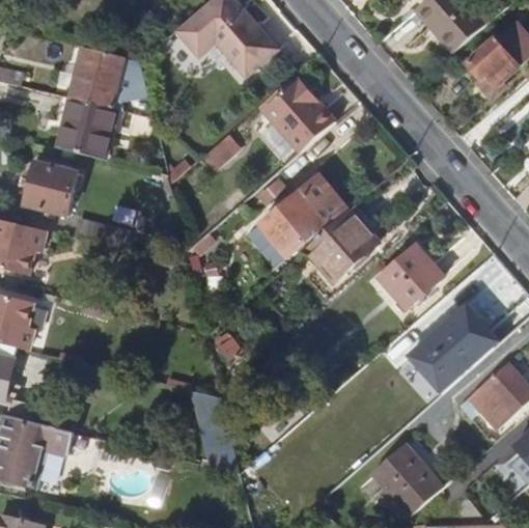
[(278,44),(238,0),(210,0),(176,29),(198,53),(216,38),(247,72),(278,44)]
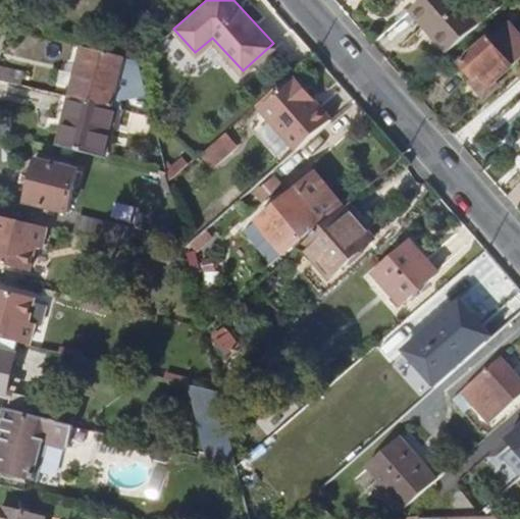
[(461,4),(457,0),(414,0),(409,4),(423,20),(425,18),(449,45),(481,16),(466,0),(461,4)]
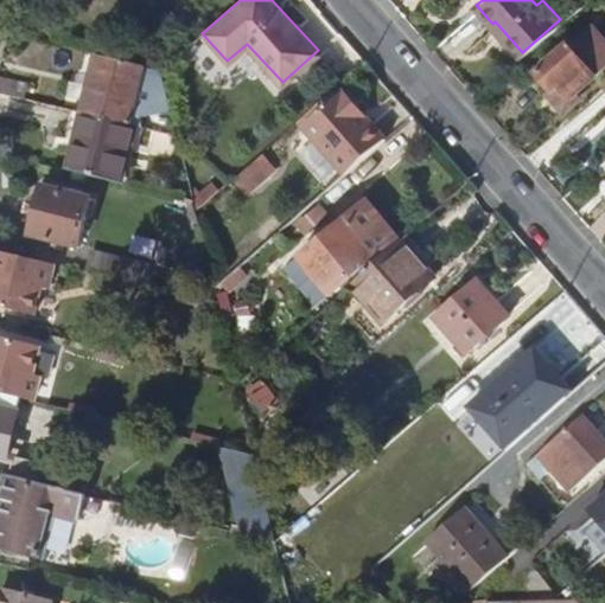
[(564,43),(591,75),(604,61),(604,45),(586,23),(564,43)]
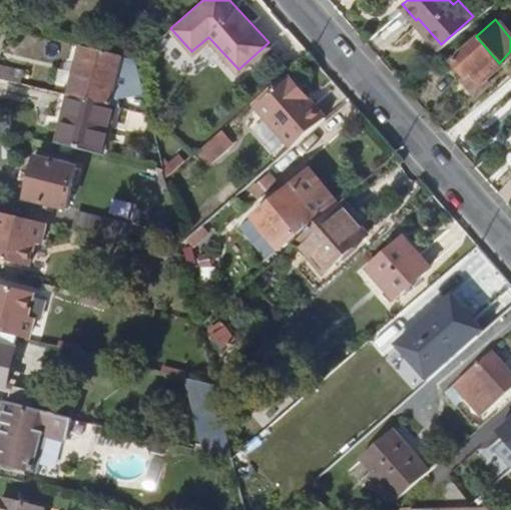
[(499,63),(476,36),(445,62),(458,76),(469,88),(499,63)]
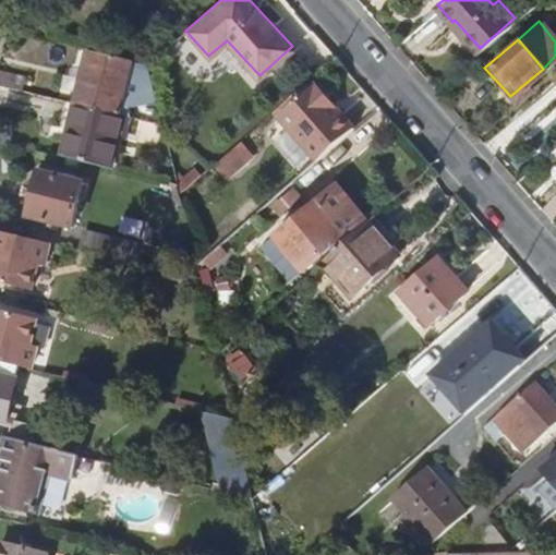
[(91,49),(77,103),(125,113),(128,106),(157,101),(147,63),(91,49)]
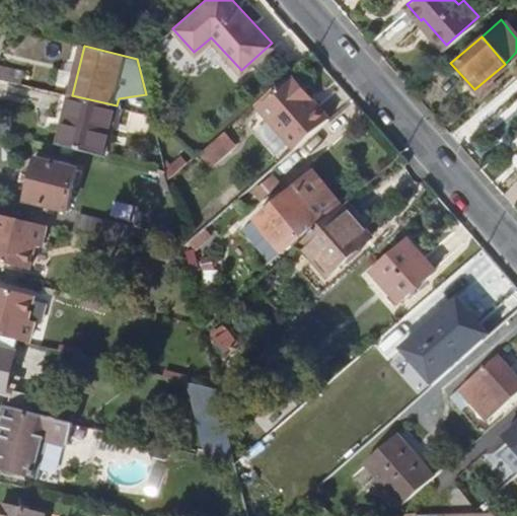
[(0,76),(21,81),(24,69),(0,63),(0,76)]
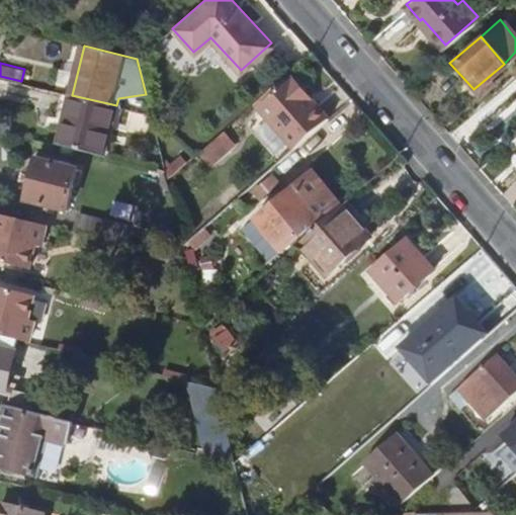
[(328,115),(292,75),(258,104),(293,146),(328,115)]
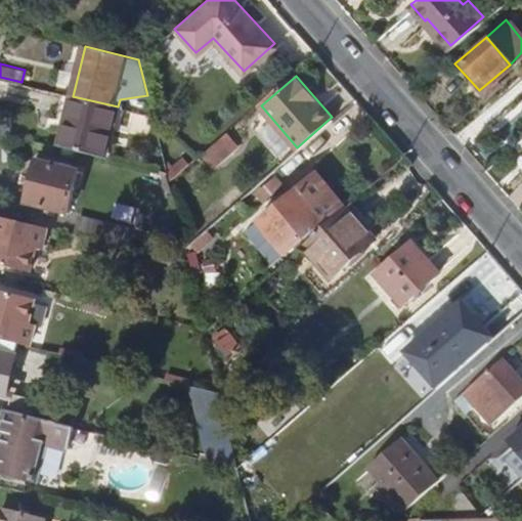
[(105,159),(118,106),(73,96),(60,147),(105,159)]
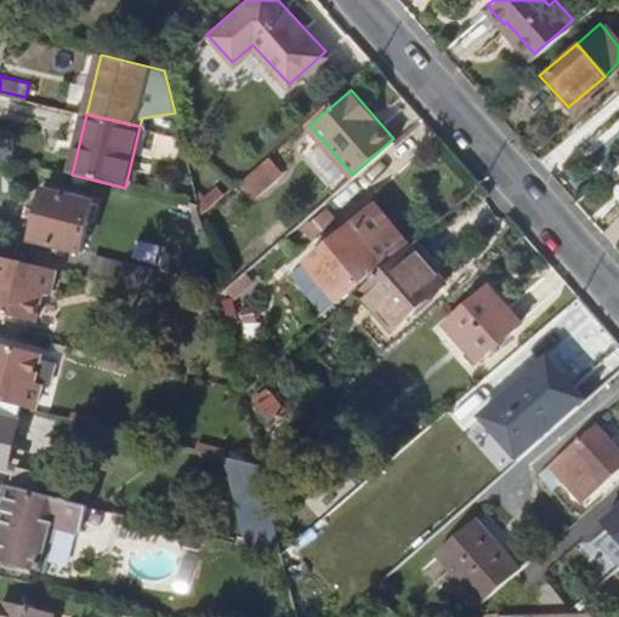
[(318,141),(306,154),(334,182),(347,169),(318,141)]
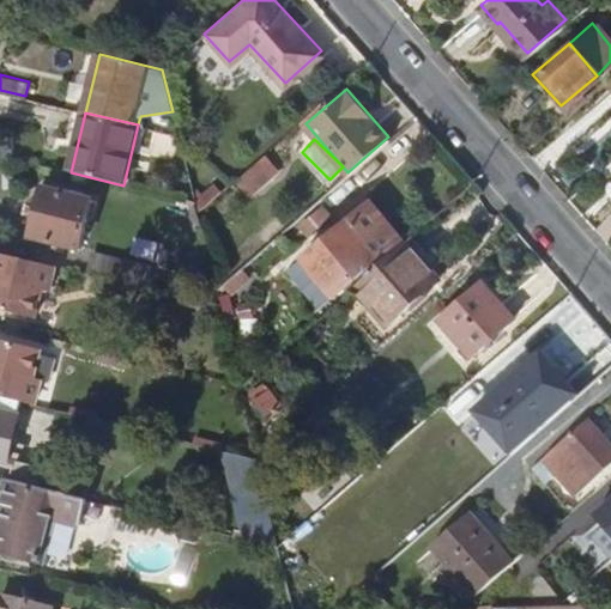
[(274,169),(261,153),(242,168),(255,183),(274,169)]
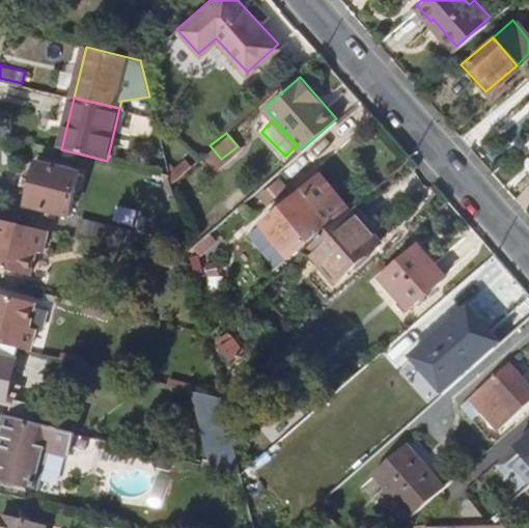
[(213,166),(221,159),(210,145),(202,153),(213,166)]
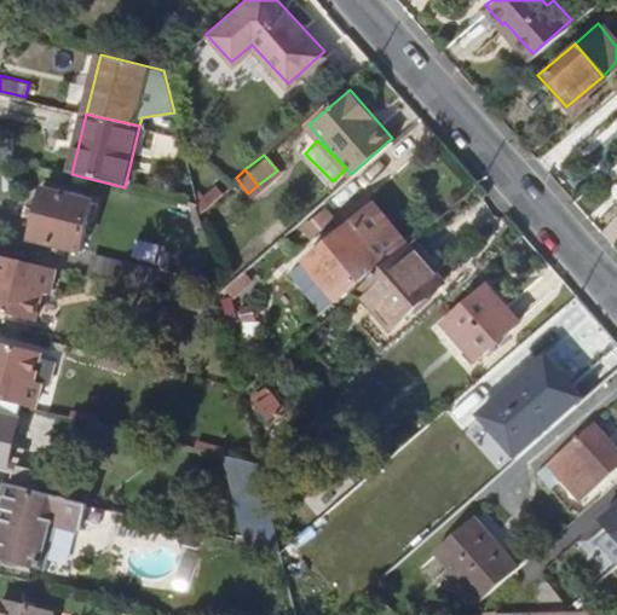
[(67,189),(50,185),(48,191),(42,190),(41,195),(35,193),(27,233),(32,235),(30,239),(81,250),(92,202),(65,196),(67,189)]
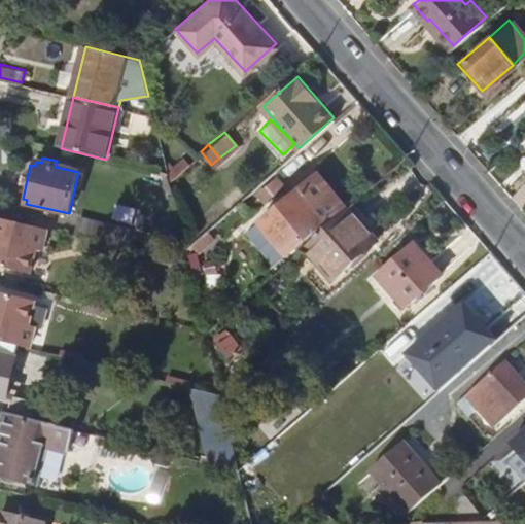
[(346,203),(320,172),(259,219),(285,252),(346,203)]
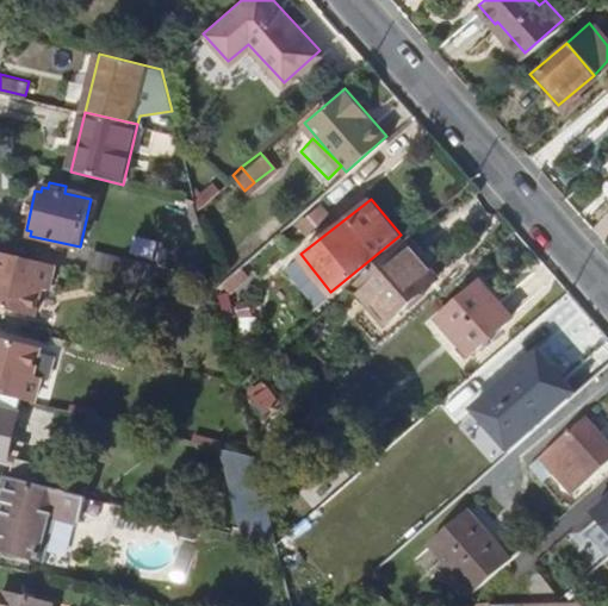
[(425,254),(408,233),(349,283),(368,305),(376,299),(391,317),(436,277),(420,258),(425,254)]
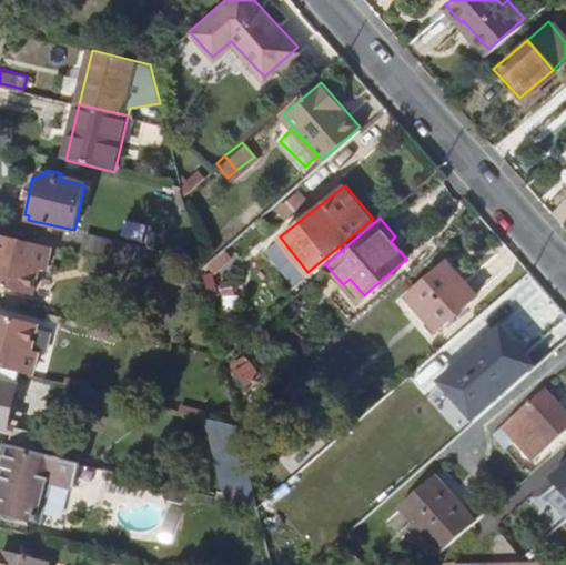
[(87,234),(82,254),(134,266),(139,246),(87,234)]
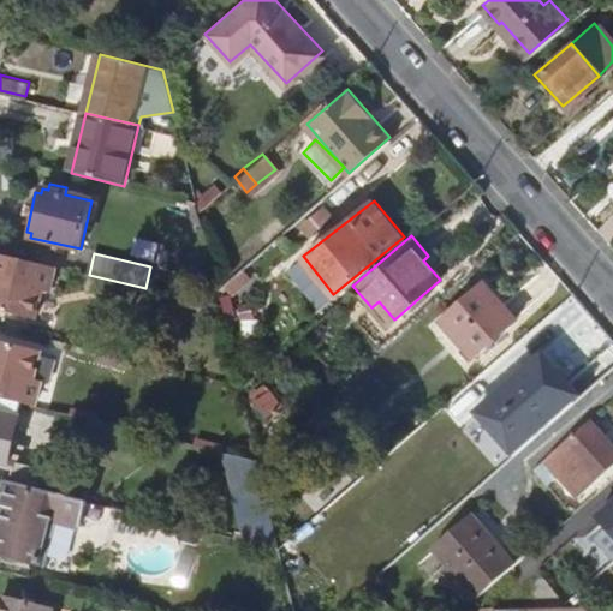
[(48,292),(54,267),(0,255),(0,310),(36,318),(42,291),(48,292)]
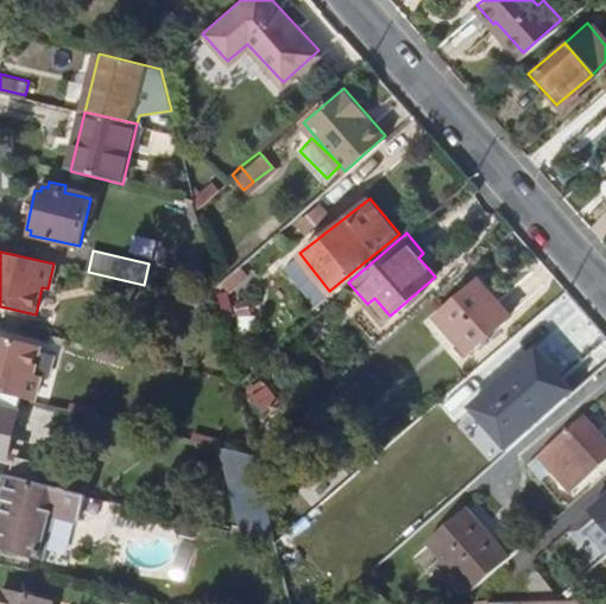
[(478,278),(434,313),(465,349),(509,312),(478,278)]
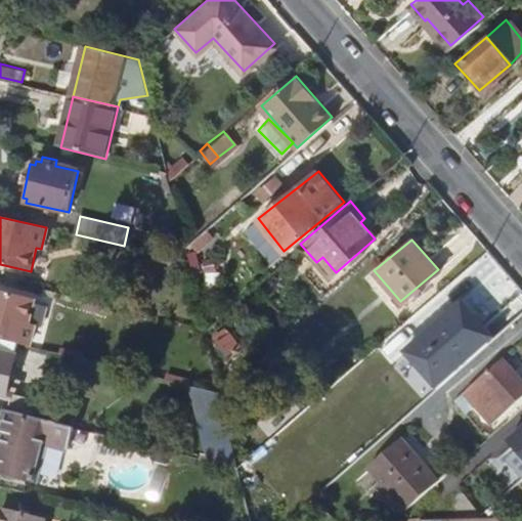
[(170,261),(171,255),(151,251),(149,257),(170,261)]
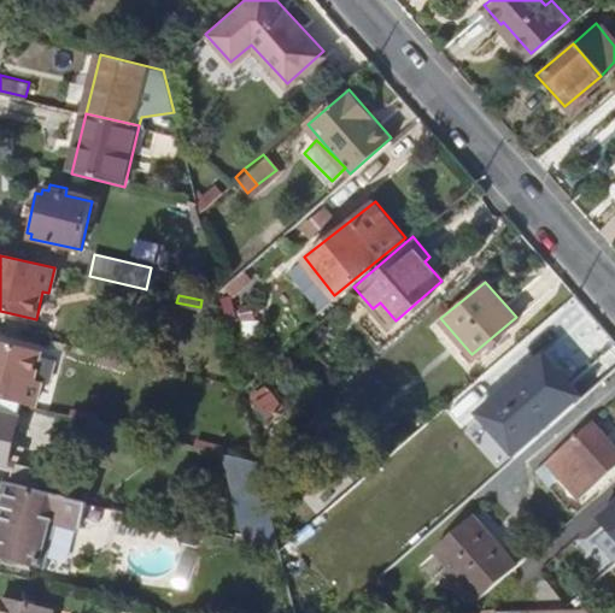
[(388,326),(396,320),(380,302),(373,308),(388,326)]
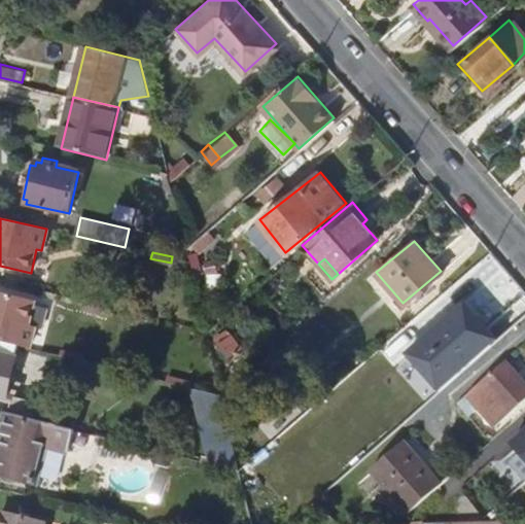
[(0,342),(12,345),(27,348),(32,325),(25,323),(30,301),(0,293),(0,342)]
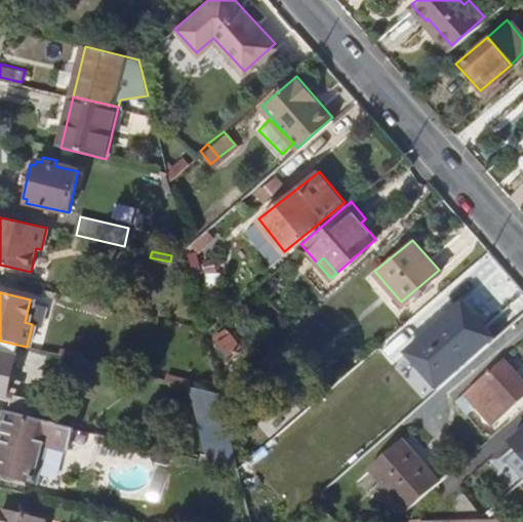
[(436,326),(430,319),(417,329),(423,336),(413,345),(435,370),(459,350),(438,325),(436,326)]
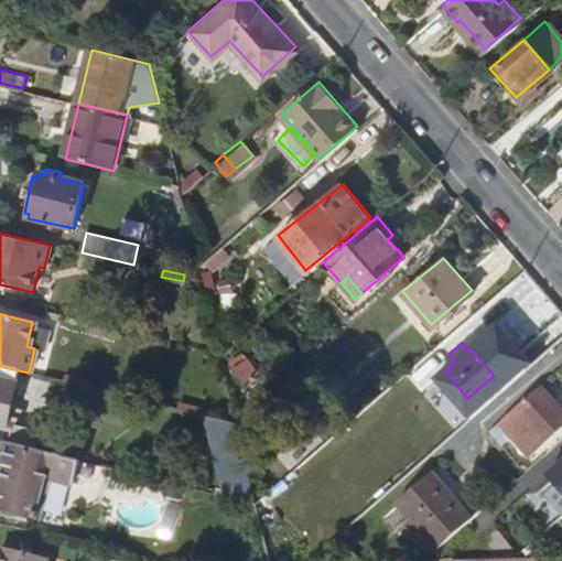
[(235,365),(246,377),(258,367),(248,354),(235,365)]
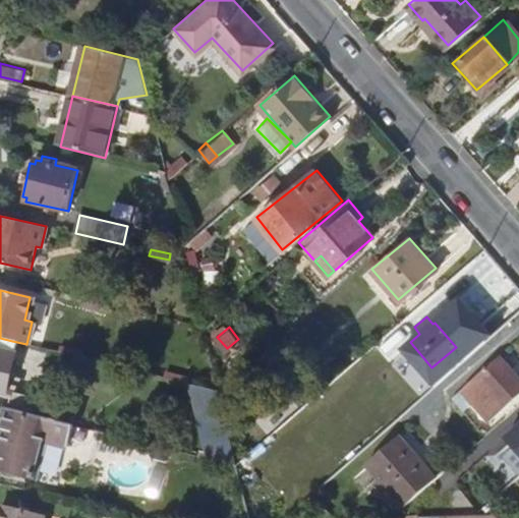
[(0,349),(9,351),(12,341),(0,338),(0,349)]
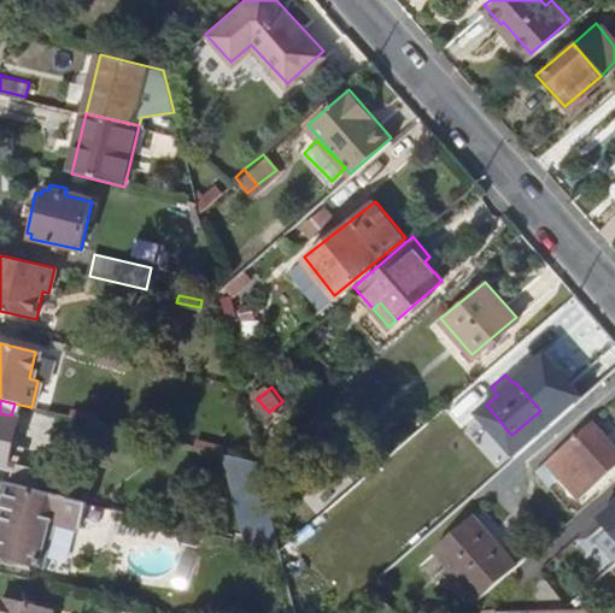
[(1,461),(11,416),(0,413),(0,465),(1,461)]
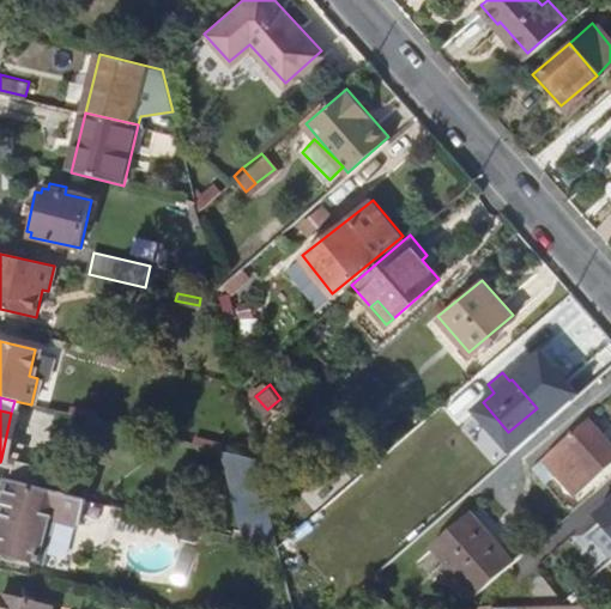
[(552,448),(584,483),(610,458),(610,443),(588,416),(552,448)]
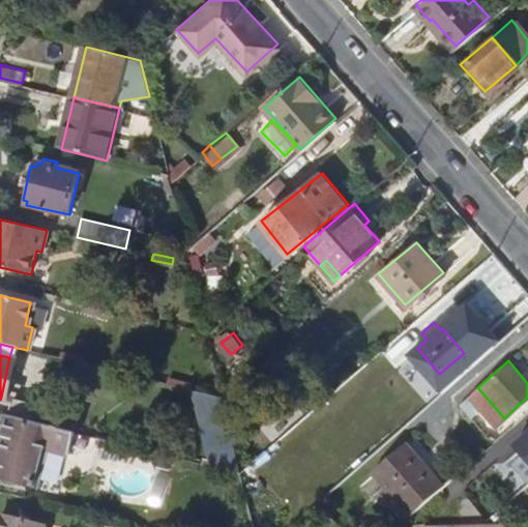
[(213,430),(230,433),(228,428),(221,394),(204,390),(213,430)]
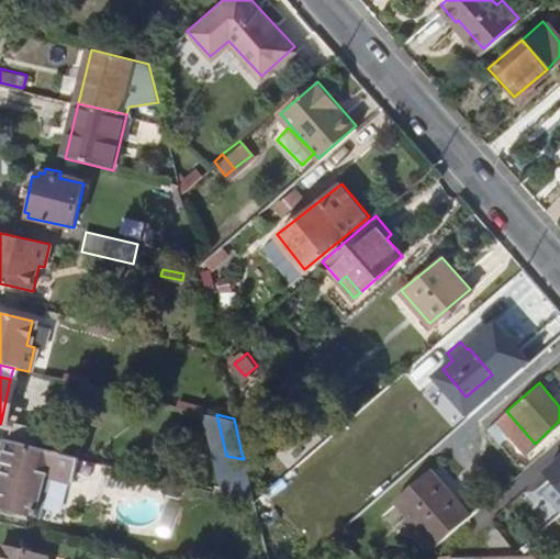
[(8,428),(6,440),(32,446),(36,428),(9,422),(8,428)]
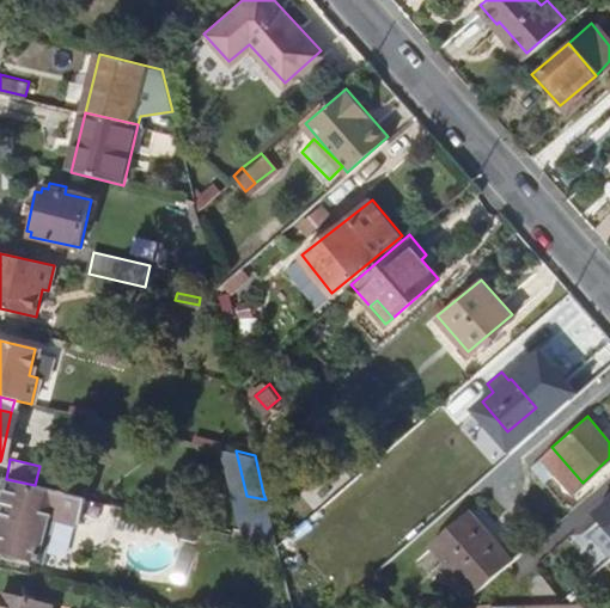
[(79,523),(85,497),(35,485),(6,479),(0,503),(0,556),(43,566),(54,519),(79,523)]
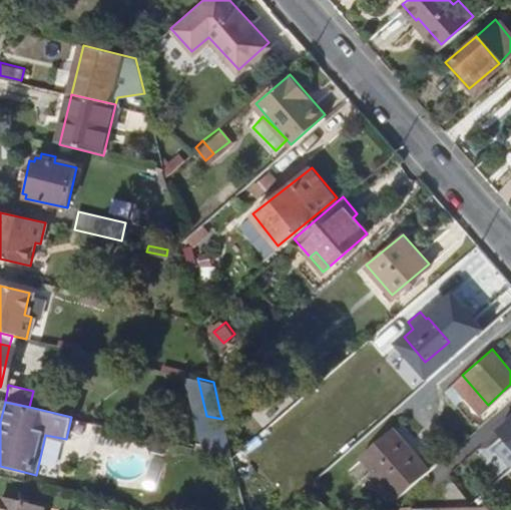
[(510,462),(510,414),(496,427),(505,437),(496,445),(510,462)]
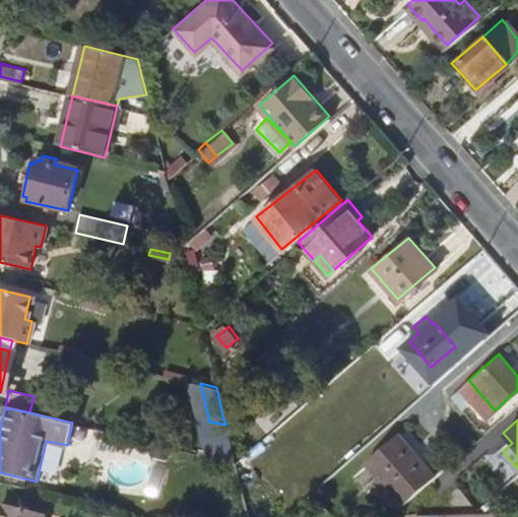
[(366,457),(403,501),(437,471),(418,450),(415,453),(396,431),(366,457)]
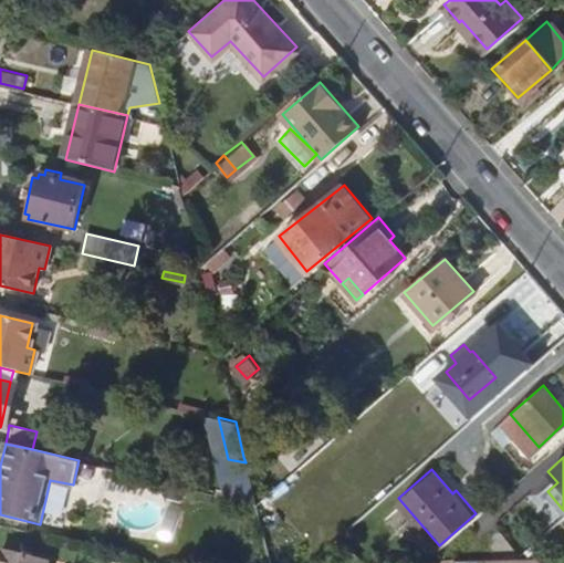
[(225,472),(219,493),(233,497),(238,476),(225,472)]
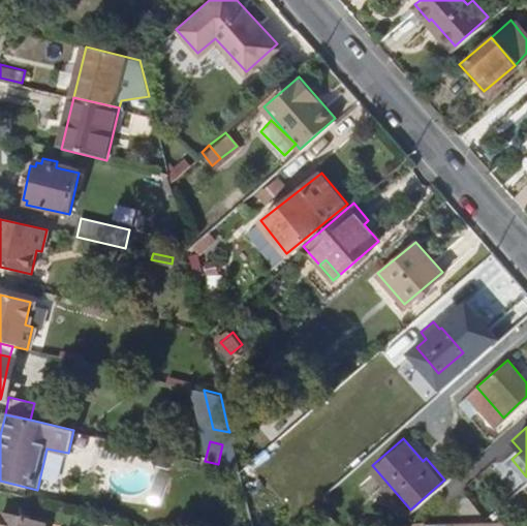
[(0,525),(41,525),(42,525),(0,516),(0,525)]
